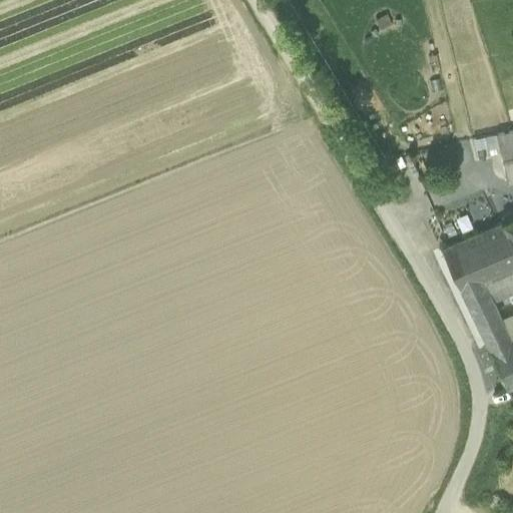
[(512,128),(495,133),(500,158),(506,181),(512,179),(512,128)]
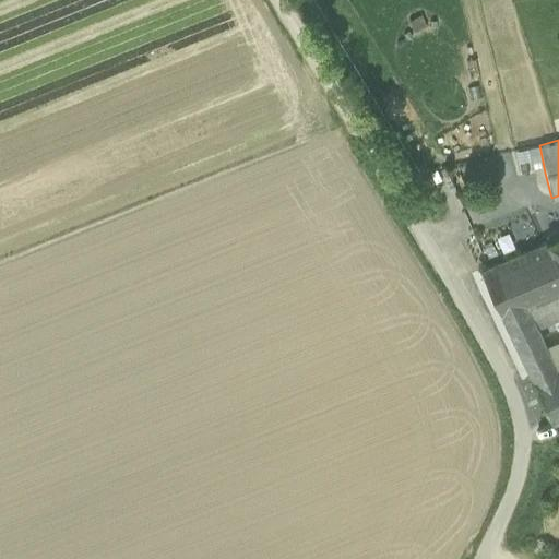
[(545,173),(539,145),(516,150),(522,178),(545,173)]
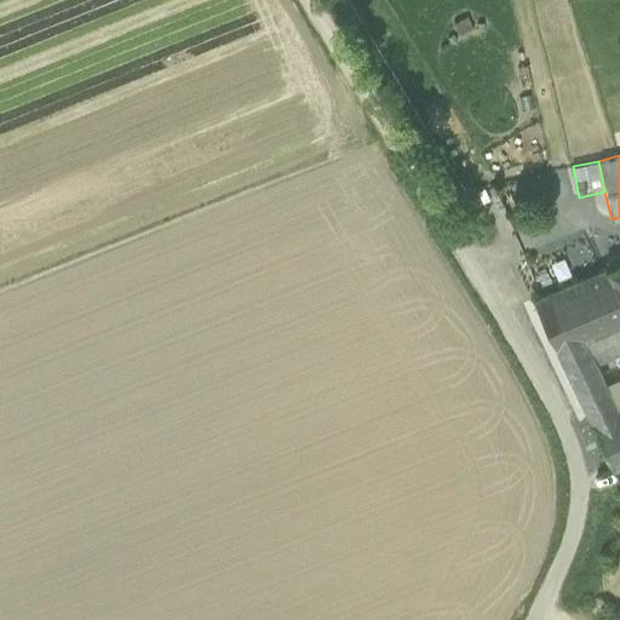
[(619,263),(607,269),(619,298),(619,263)]
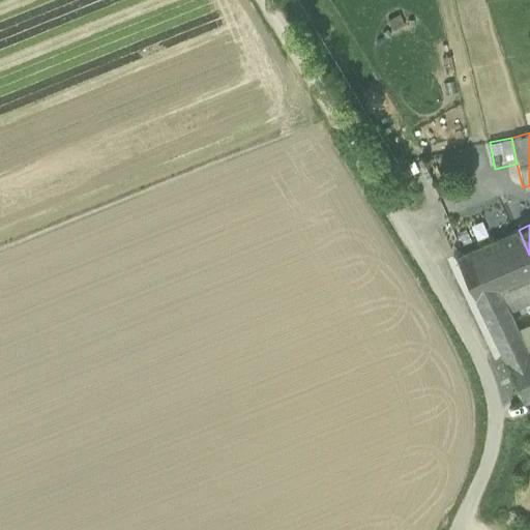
[(529,255),(519,230),(457,257),(487,324),(509,315),(508,312),(529,301),(529,255)]
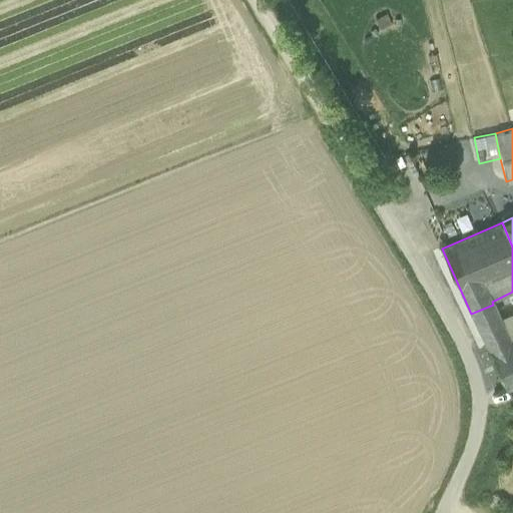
[(493,305),(471,314),(478,328),(499,318),(493,305)]
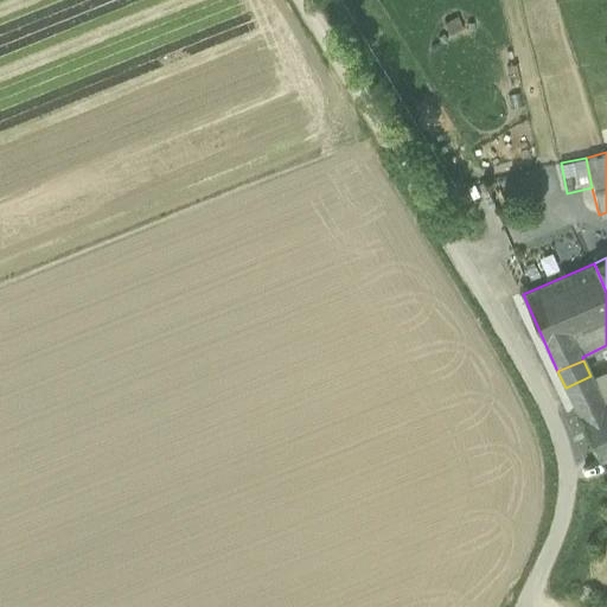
[(590,376),(566,388),(572,401),(592,393),(586,379),(590,377),(590,376)]
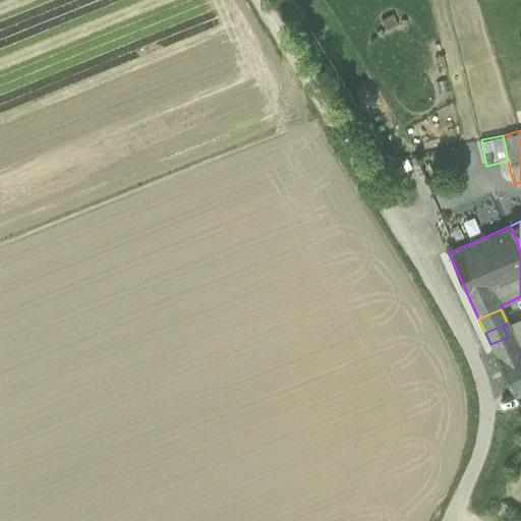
[(520,325),(510,331),(512,335),(516,345),(520,342),(520,325)]
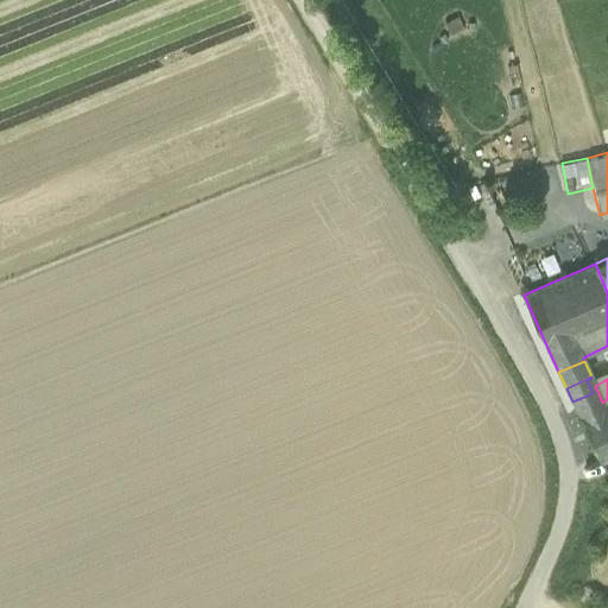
[(593,393),(572,401),(577,413),(602,403),(597,391),(593,393)]
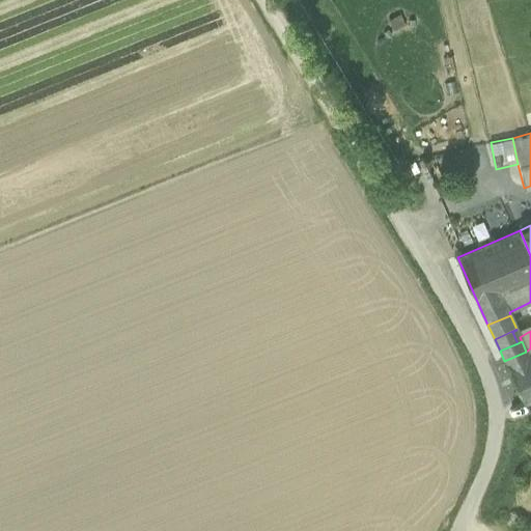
[(530,348),(526,352),(504,361),(523,401),(530,397),(530,348)]
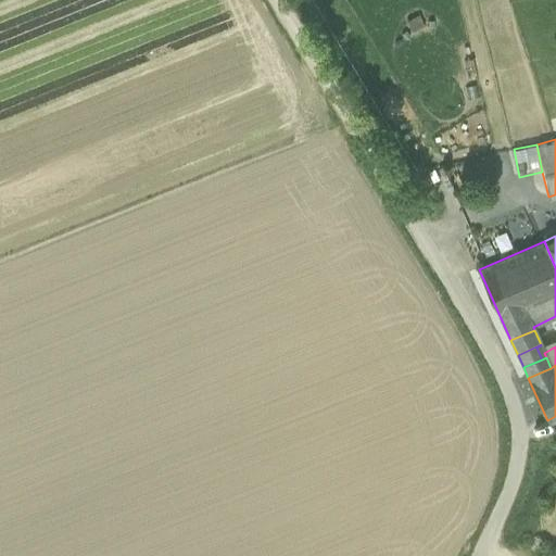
All buildings are outlined.
